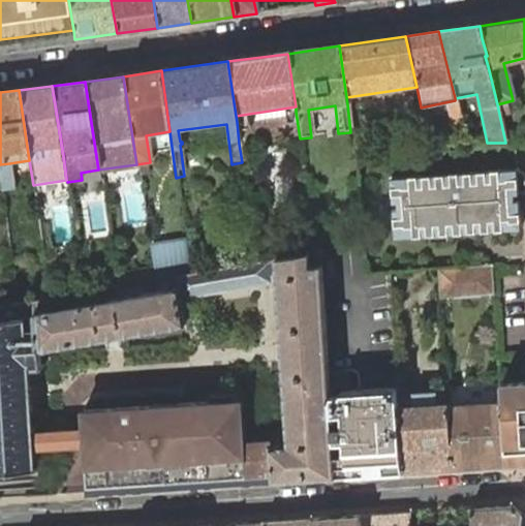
[(237,122),(239,144),(299,134),(296,112),(296,106),(236,116),(237,122)]
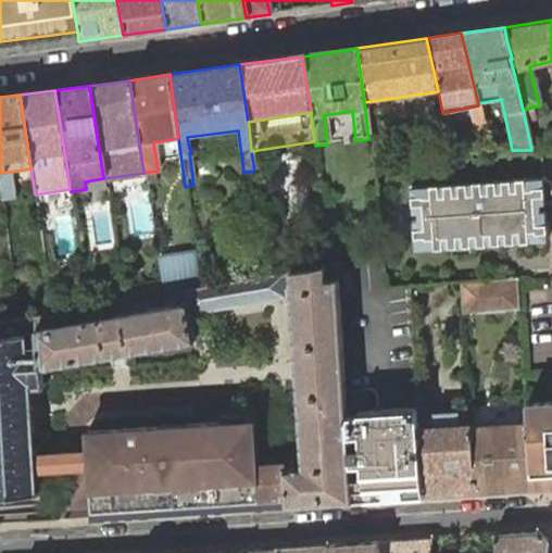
[(0,201),(13,199),(10,172),(0,173),(0,201)]
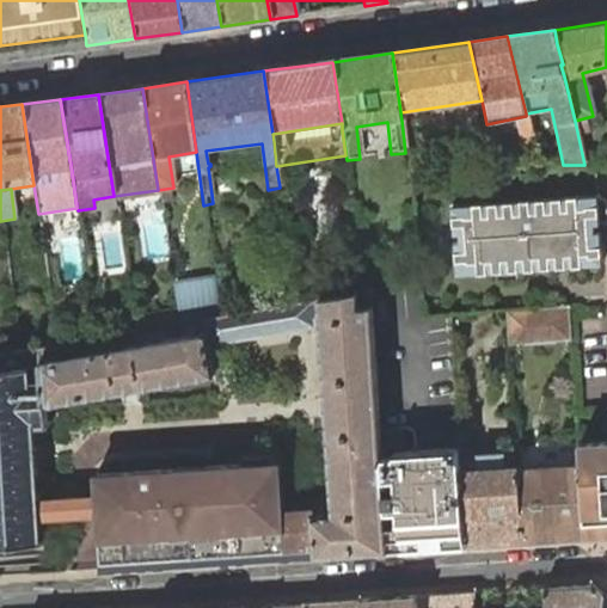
[(593,198),(448,212),(453,278),(599,266),(593,198)]
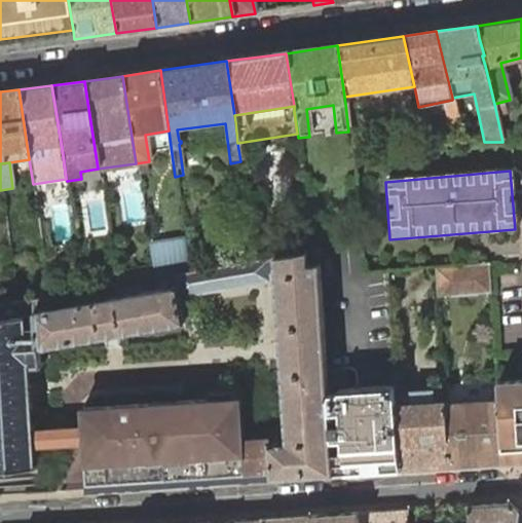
[(150,265),(152,281),(173,276),(190,274),(187,260),(184,241),(147,248),(150,265)]
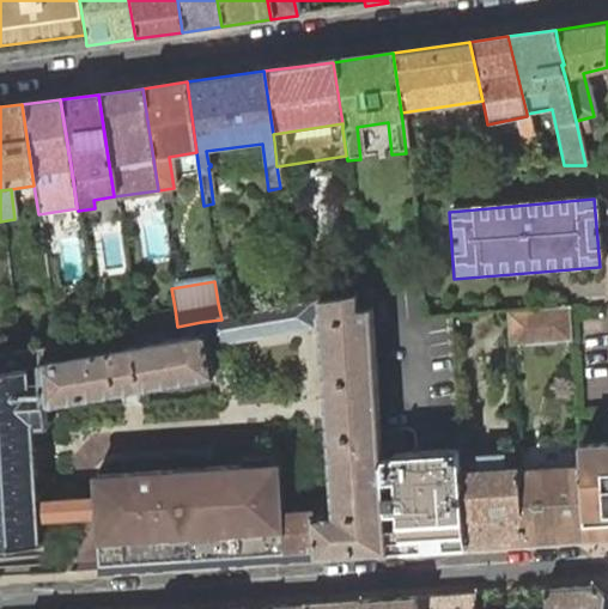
[(222,320),(201,322),(205,338),(59,361),(41,364),(43,408),(211,378),(206,347),(318,328),(332,517),(311,519),(310,521),(314,560),(385,555),(380,462),(378,462),(368,294),(365,294),(316,303),(295,306),(222,320)]
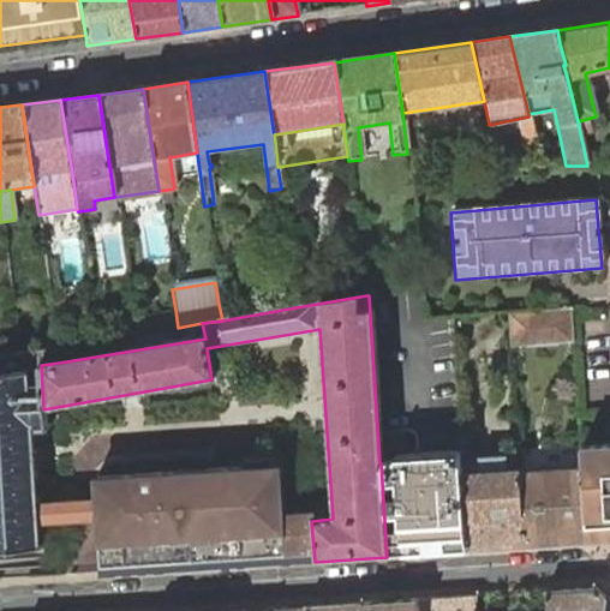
[(509,349),(570,345),(569,315),(568,310),(561,311),(507,316),(509,349)]
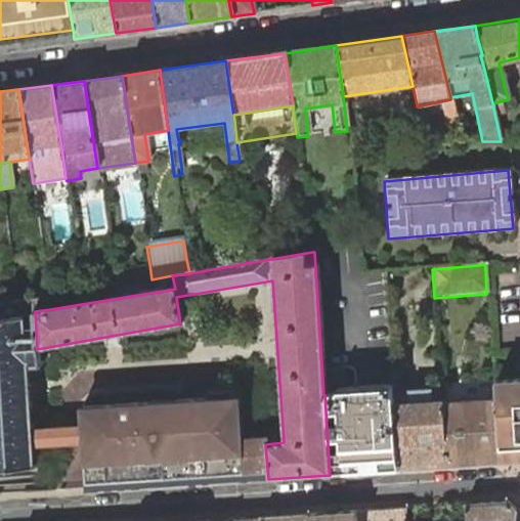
[(0,316),(16,315),(14,302),(0,304),(0,316)]
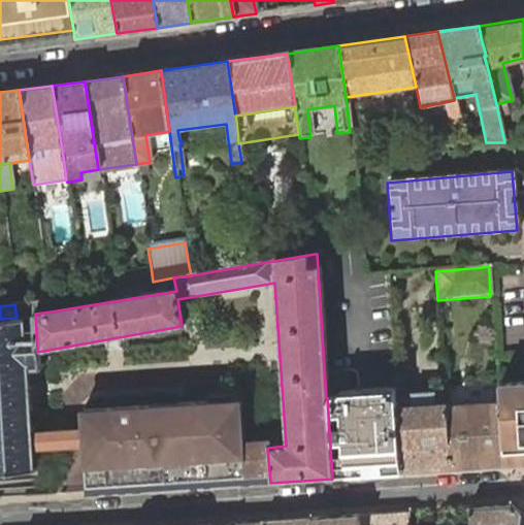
[(35,314),(17,318),(0,319),(0,473),(32,471),(30,451),(58,448),(57,433),(29,435),(25,370),(38,369),(37,352),(35,314)]
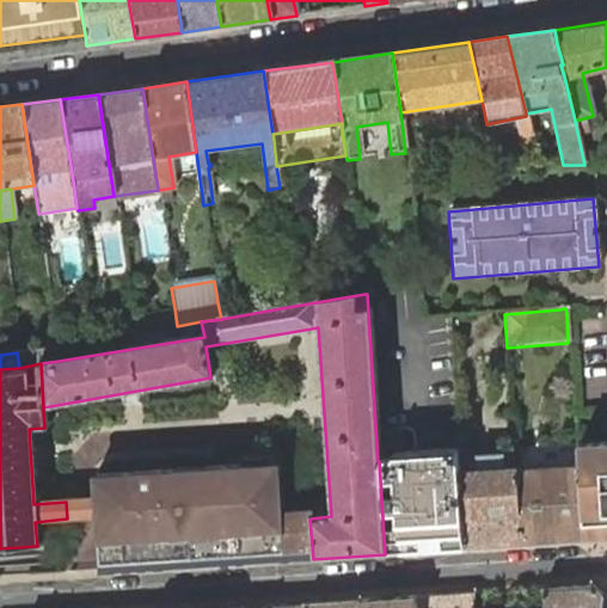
[(606,444),(600,446),(574,447),(576,468),(582,541),(606,540),(606,539),(606,444)]
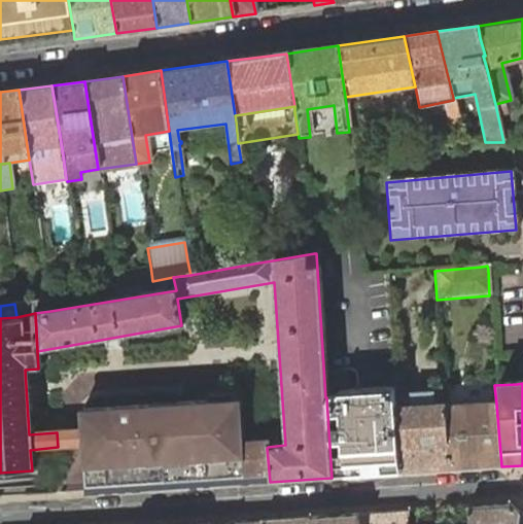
[(336,396),(326,397),(332,478),(360,476),(379,475),(397,474),(393,410),(391,391),(372,392),(354,393),(336,394),(336,396)]
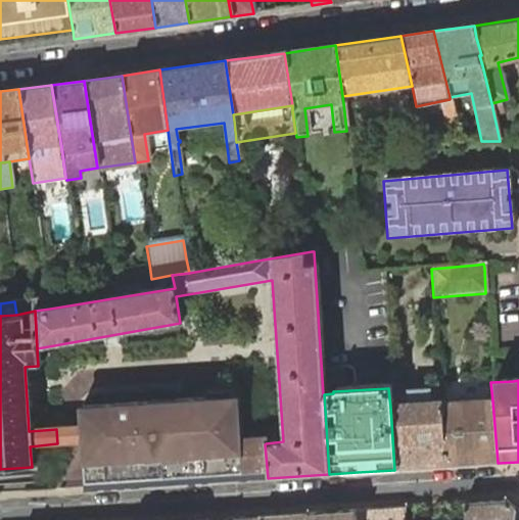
[(94,489),(241,480),(239,438),(236,397),(80,408),(81,427),(82,442),(85,490),(94,489)]
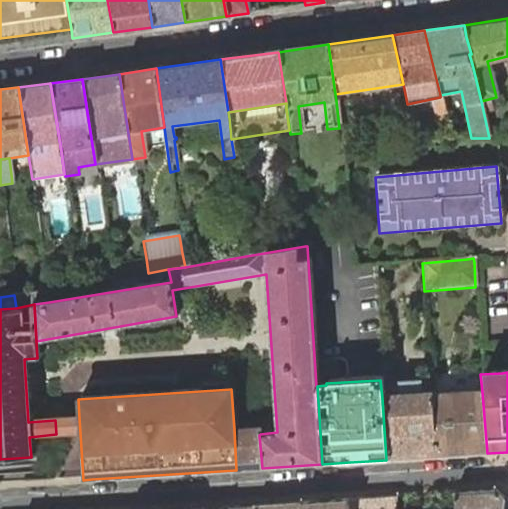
[(434,457),(487,453),(482,392),(430,395),(434,457)]
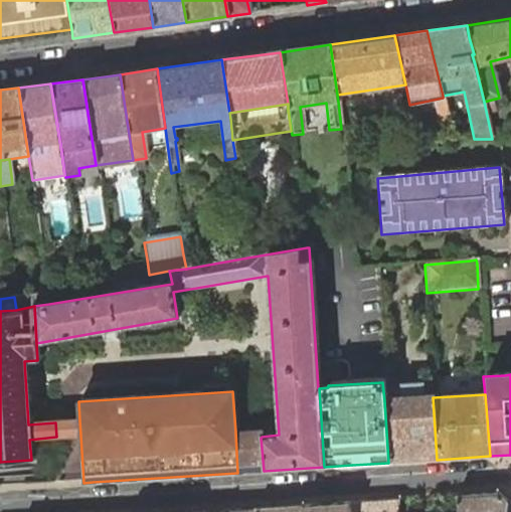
[(384,400),(388,463),(437,460),(433,397),(384,400)]
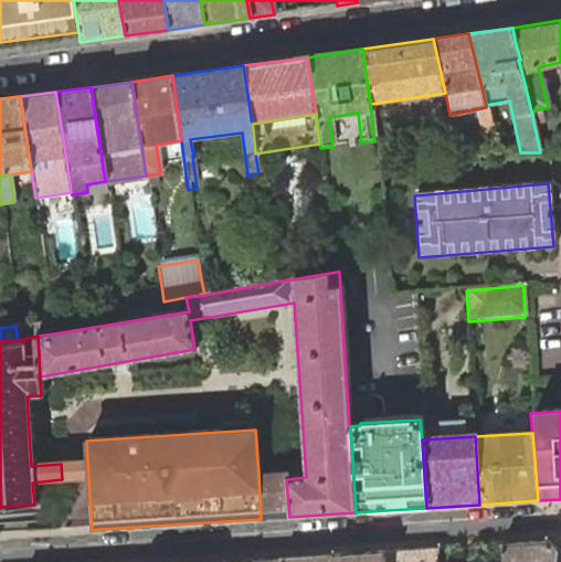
[(62,479),(88,478),(87,462),(61,464),(62,479)]
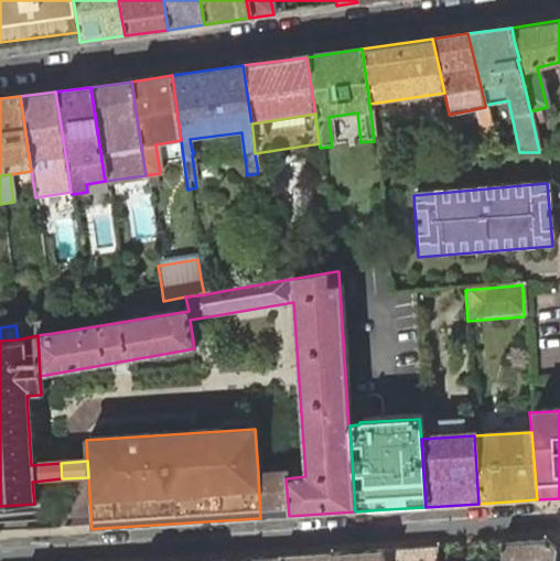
[(260,518),(289,516),(286,479),(287,478),(287,471),(258,473),(260,518)]
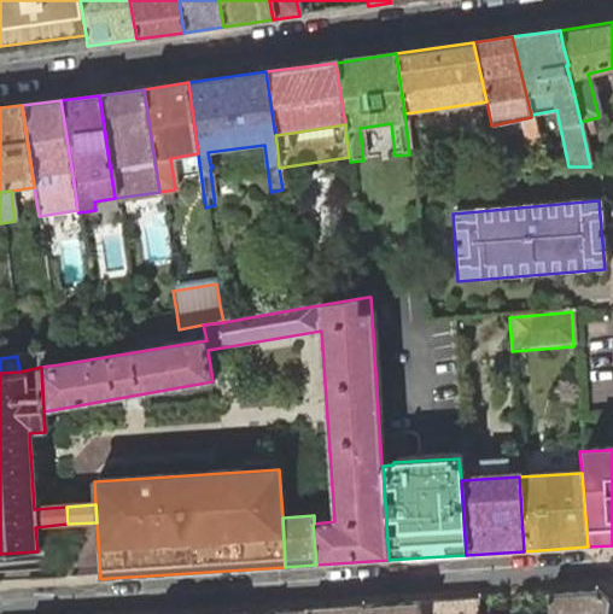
[(596,592),(546,596),(548,613),(605,613),(606,603),(596,592)]
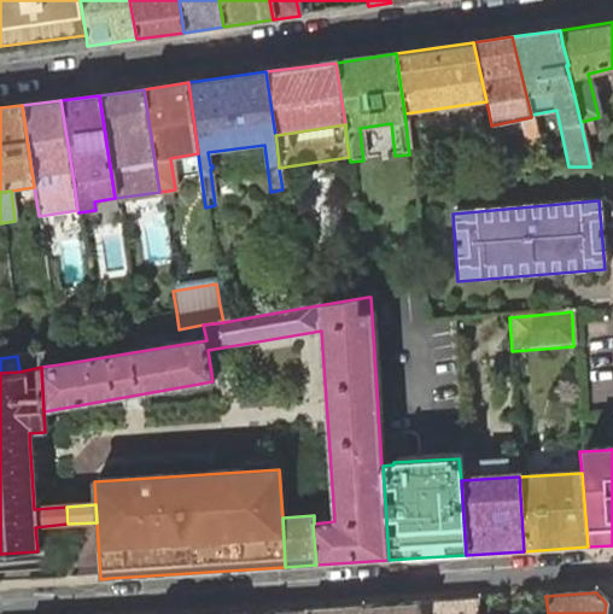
[(474,613),(472,601),(416,604),(418,613),(474,613)]
